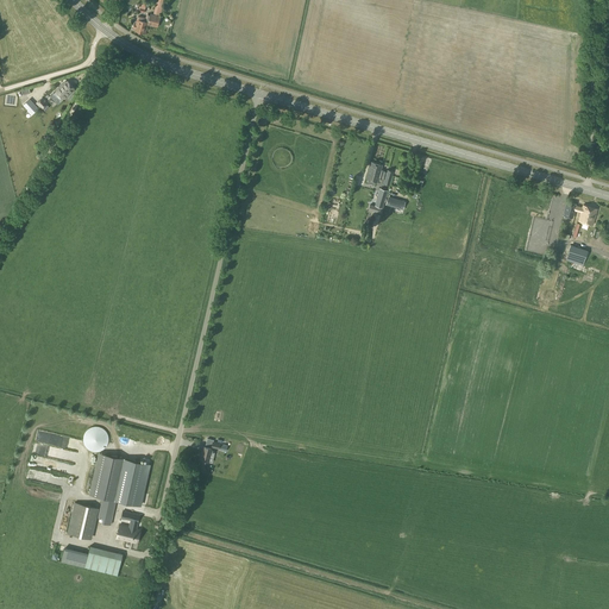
[(157,0),(154,13),(159,16),(164,0),(157,0)]
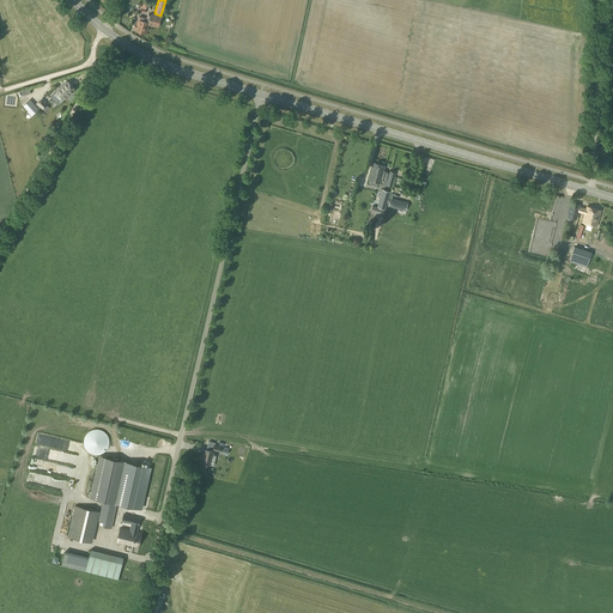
[(146,22),(141,20),(138,19),(137,24),(135,24),(134,28),(135,29),(134,31),(146,34),(149,24),(158,28),(162,17),(151,14),(149,23),(146,22)]
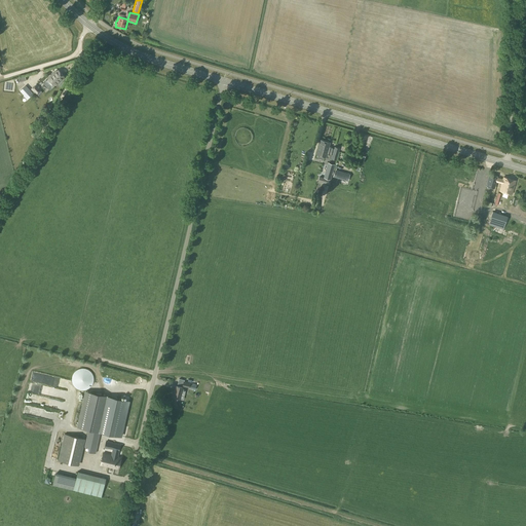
[(46,81),(52,88),(52,87),(55,85),(57,85),(62,81),(61,80),(65,78),(60,71),(55,74),(49,78),(50,79),(47,81),(46,80),(46,81)]
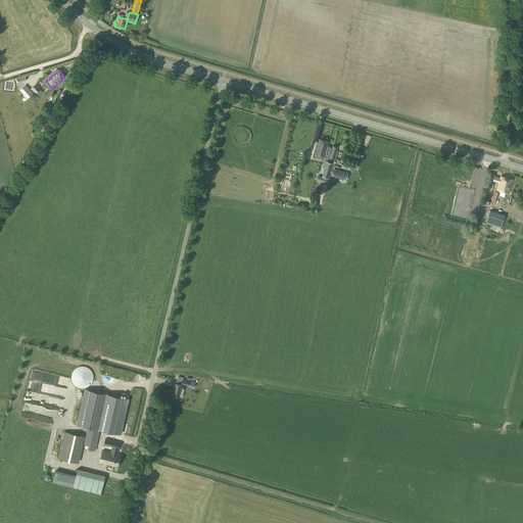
[(31,88),(36,94),(41,89),(37,84),(31,88)]
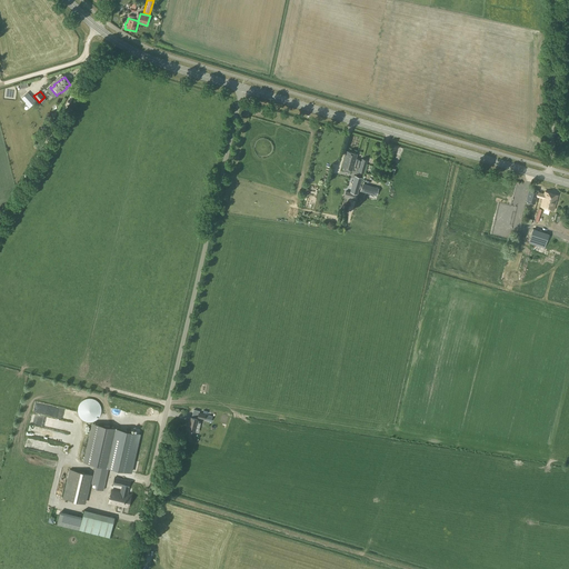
[(31,106),(32,105),(32,103),(35,101),(27,92),(22,97),(21,98),(26,103),(29,108),(31,106)]
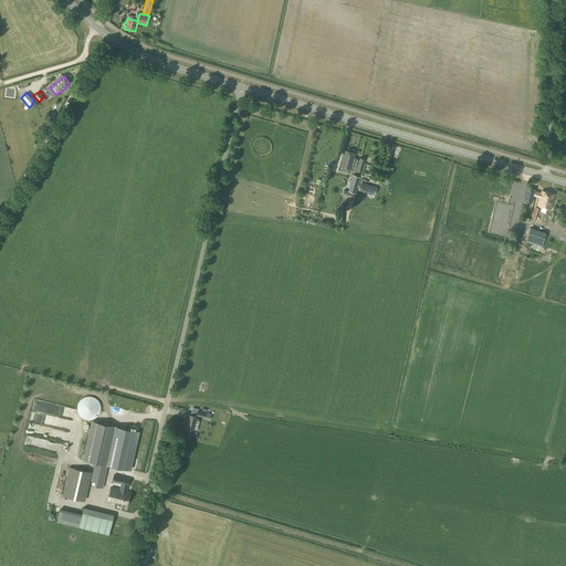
[(345,150),(341,166),(350,169),(352,165),(357,167),(359,159),(356,159),(356,158),(354,157),(355,153),(345,150)]
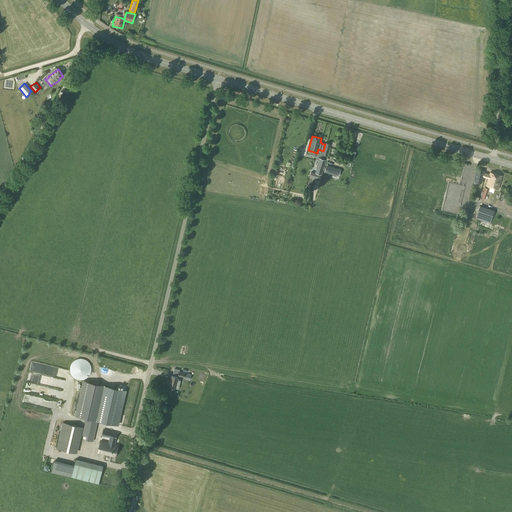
[(330,144),(326,143),(325,144),(323,151),(322,154),(327,156),(330,144)]
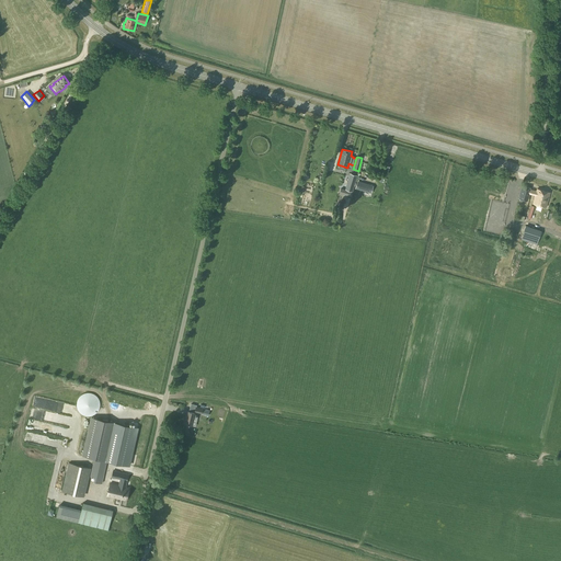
[(350,174),(345,190),(352,192),(357,176),(350,174)]
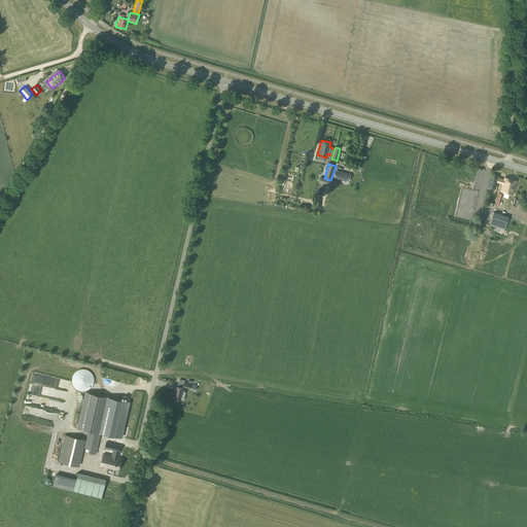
[(348,182),(350,175),(336,171),(334,177),(348,182)]
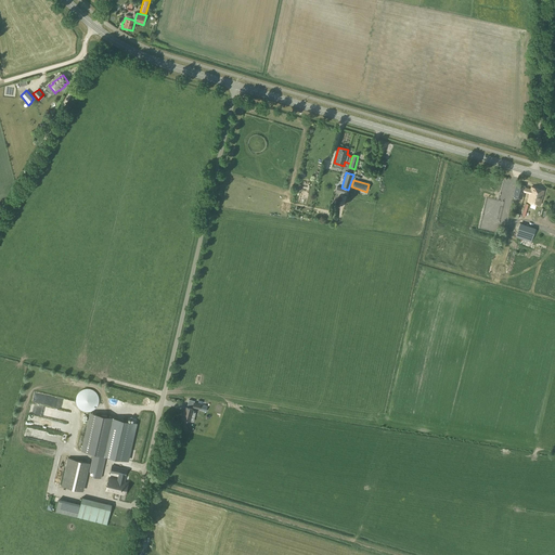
[(513,196),(521,198),(525,186),(516,184),(513,196)]
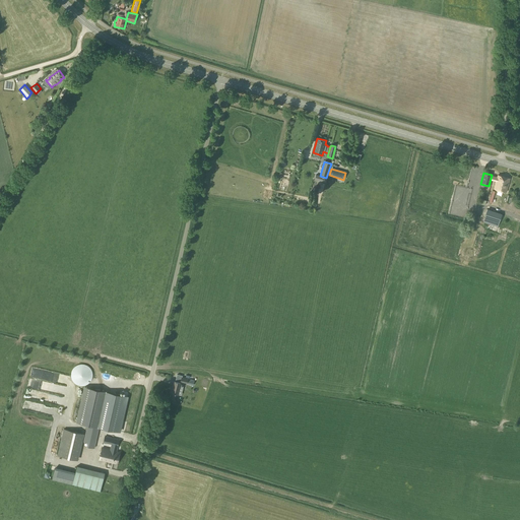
[(494,188),(506,192),(510,179),(498,175),(494,188)]
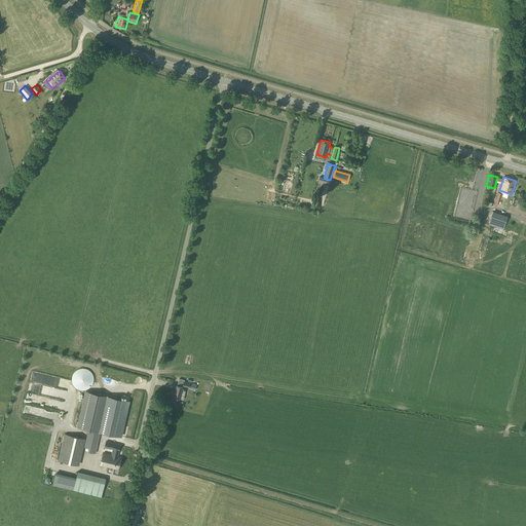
[(494,189),(487,187),(483,203),(491,205),(494,189)]
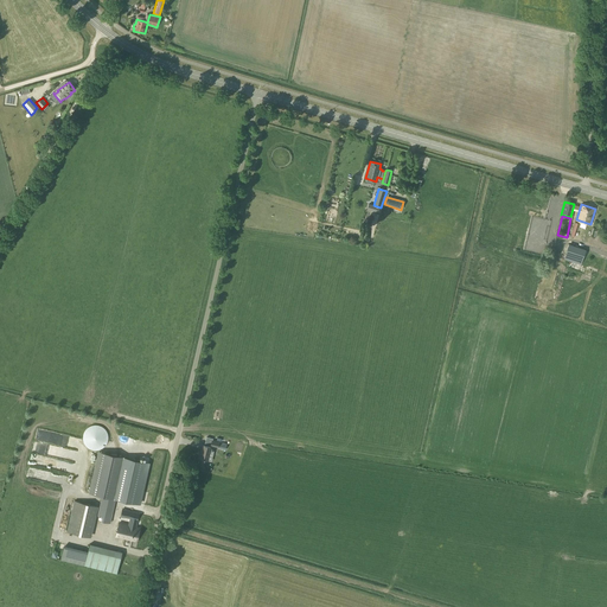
[(596,250),(570,243),(567,257),(588,264),(590,259),(585,256),(586,253),(594,256),(596,250)]
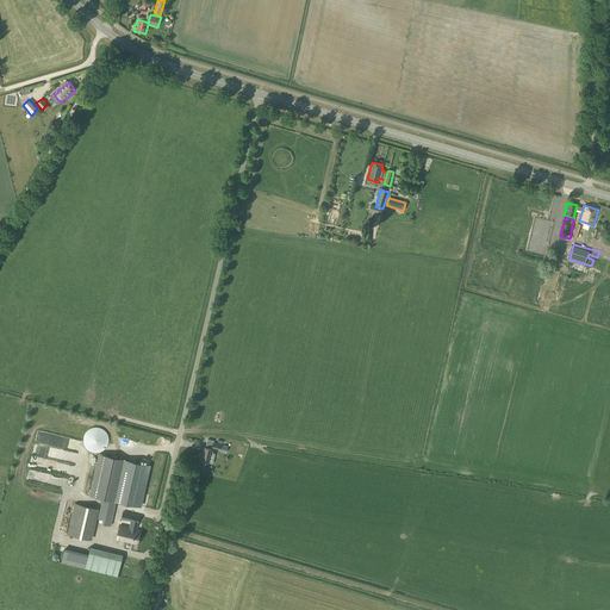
[(109,442),(109,440),(109,439),(107,436),(106,434),(105,431),(103,430),(100,429),(98,429),(95,428),(93,429),(92,429),(89,430),(87,431),(86,434),(85,435),(83,437),(83,440),(83,442),(83,444),(85,447),(86,449),(88,450),(89,452),(92,453),(94,453),(97,453),(99,453),(101,452),(104,450),(105,449),(106,447),(107,444),(109,442)]
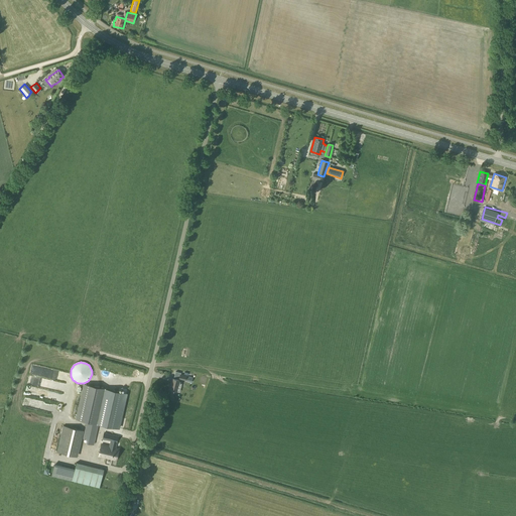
[(169,389),(176,391),(179,380),(172,378),(169,389)]
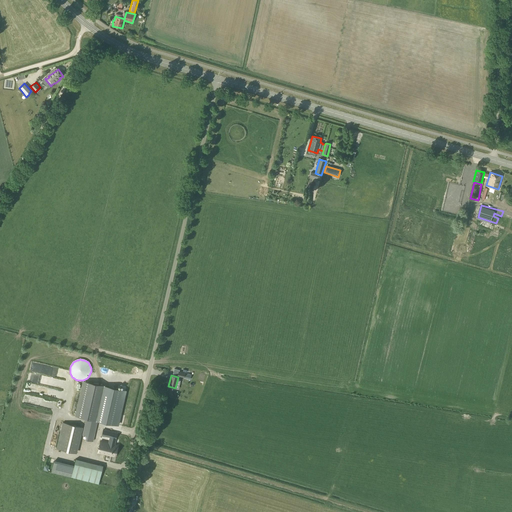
[(118,423),(125,390),(99,384),(84,381),(76,416),(86,418),(83,435),(87,436),(87,437),(86,437),(86,436),(85,436),(84,436),(83,436),(83,437),(83,438),(84,438),(84,439),(85,439),(86,438),(86,440),(93,441),(98,418),(107,420),(104,430),(103,430),(102,436),(110,438),(109,443),(114,444),(117,433),(115,433),(118,423)]
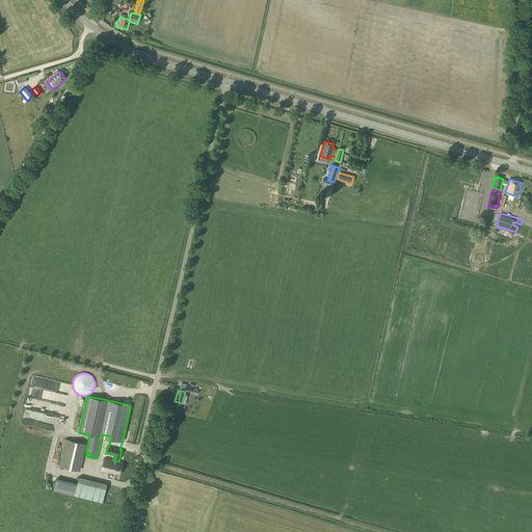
[(77,470),(83,444),(65,440),(59,466),(77,470)]
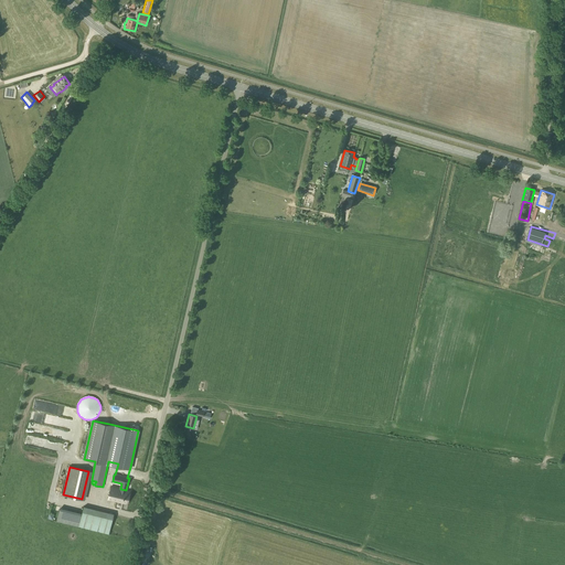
[(126,490),(120,489),(110,487),(107,500),(127,504),(130,491),(126,490)]
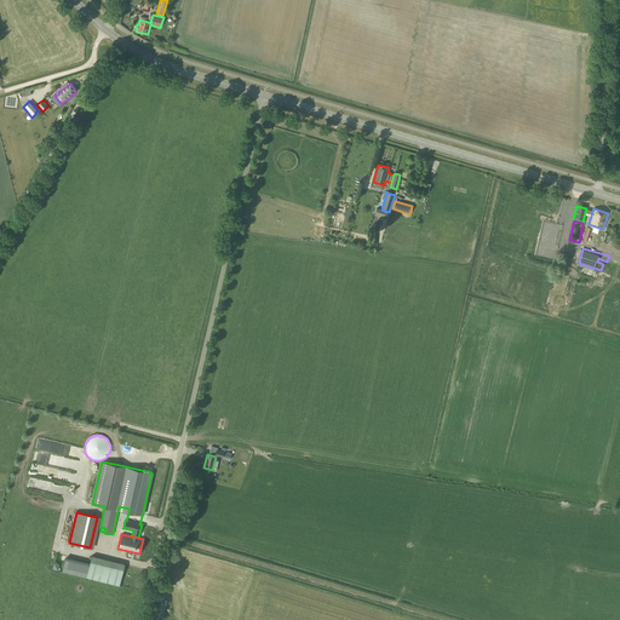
[(62,573),(120,587),(125,564),(92,556),(90,564),(65,558),(62,573)]
